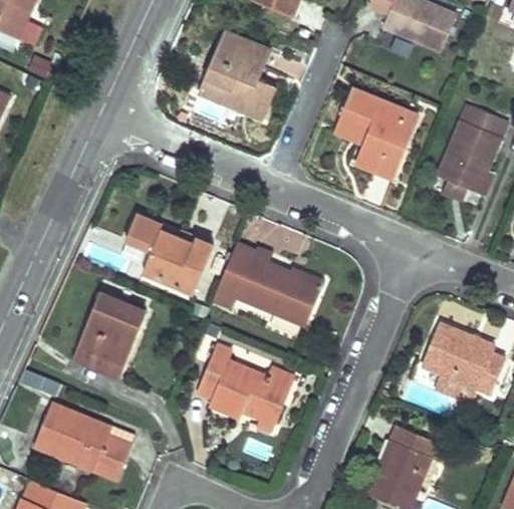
[(3,0),(4,1),(0,0),(0,37),(2,38),(3,35),(27,45),(48,0),(3,0)]
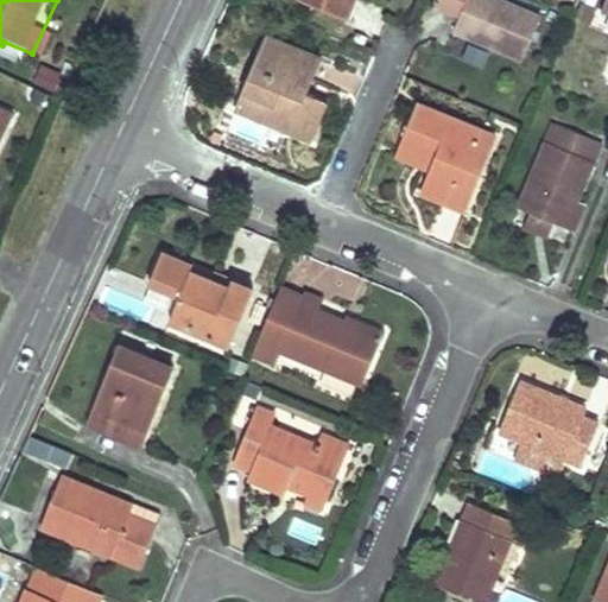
[(302,0),(343,17),(350,0),(302,0)]
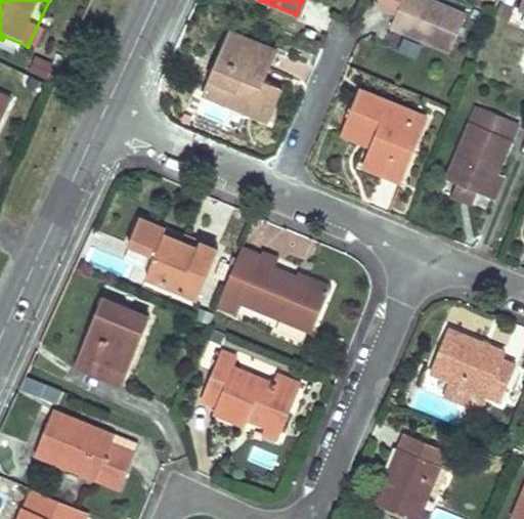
[(448,55),(455,38),(463,22),(411,0),(402,0),(390,31),(448,55)]
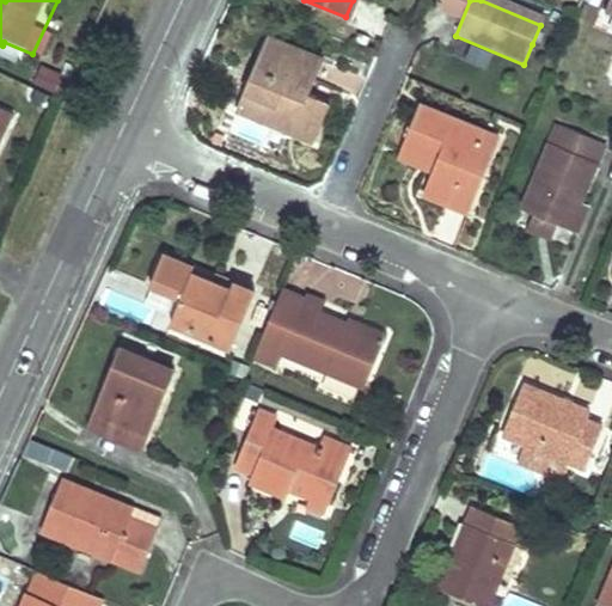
[(323,60),(297,48),(269,35),(242,96),(263,105),(265,102),(276,106),(269,121),(312,141),(330,103),(308,93),(323,60)]
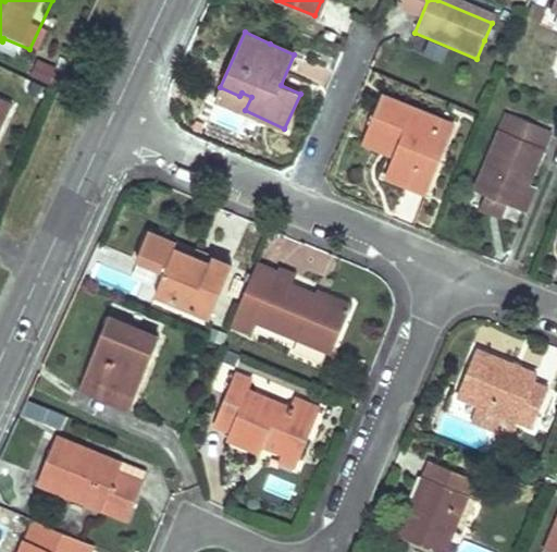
[(40,63),(32,77),(54,92),(63,78),(40,63)]
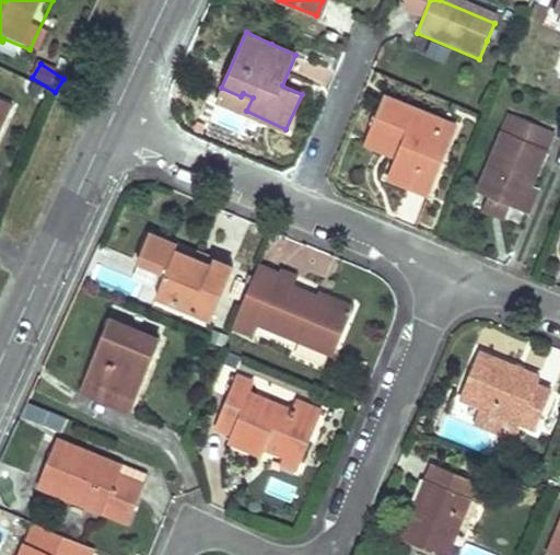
[(221,88),(217,96),(246,111),(253,97),(243,93),(241,96),(221,88)]
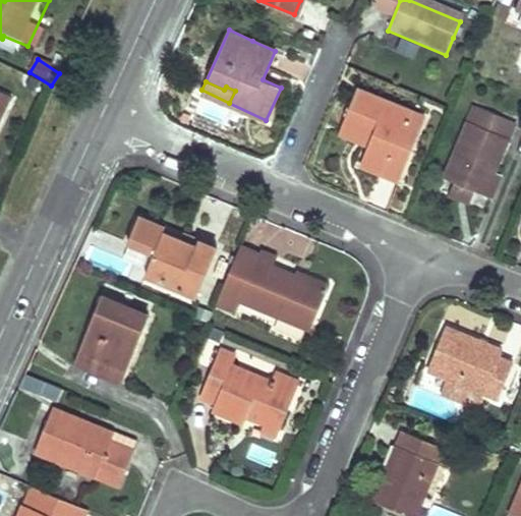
[(364,148),(363,152),(357,164),(398,181),(411,147),(406,146),(416,120),(356,95),(342,127),(368,138),(364,148)]
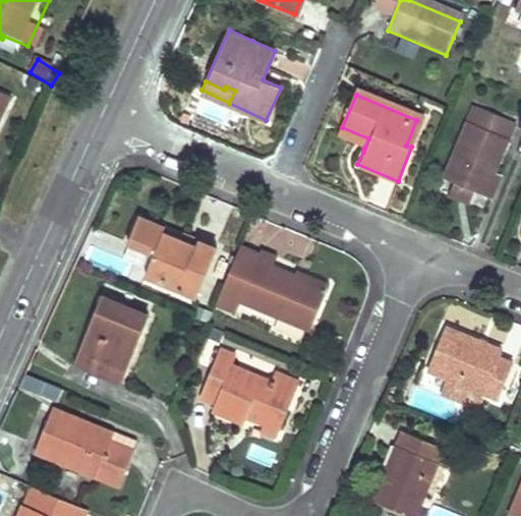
[(0,146),(19,105),(0,96),(0,146)]
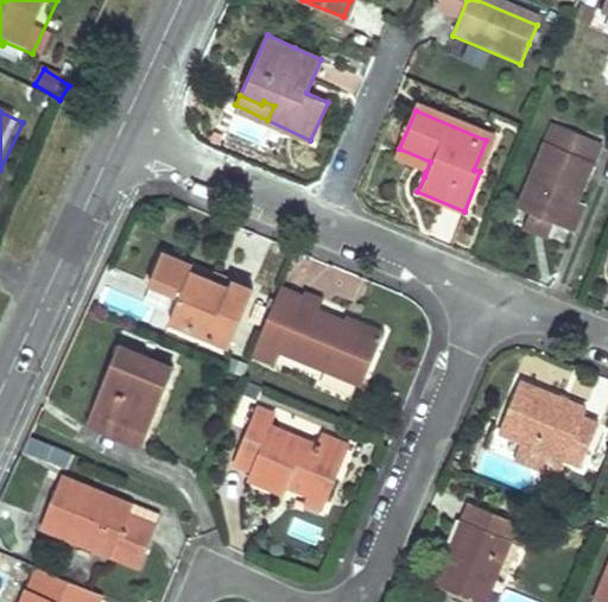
[(540,217),(553,223),(562,227),(572,202),(599,143),(556,125),(519,208),(530,213),(540,217)]
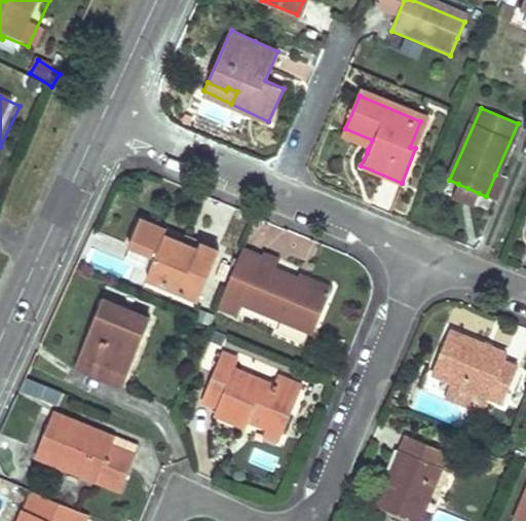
[(415,148),(426,123),(420,121),(410,147),(415,148)]
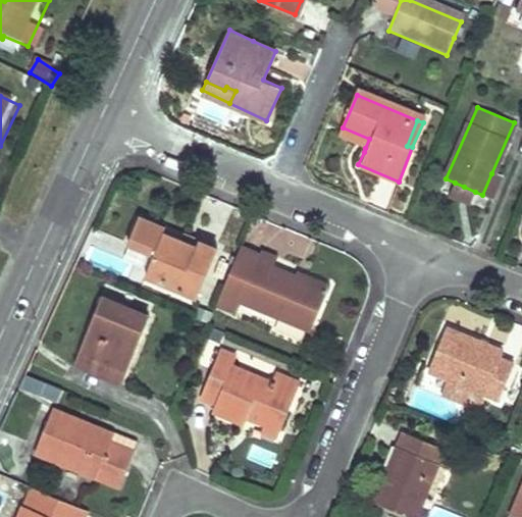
[(343,127),(340,137),(365,148),(369,139),(343,127)]
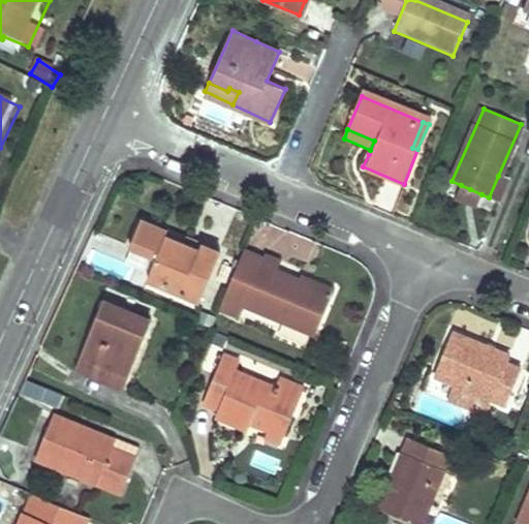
[(498,176),(489,197),(500,203),(509,181),(498,176)]
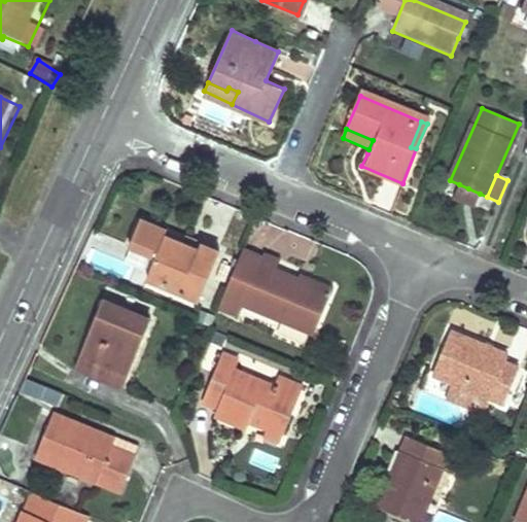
[(468,188),(459,184),(453,201),(473,209),(480,194),(468,188)]
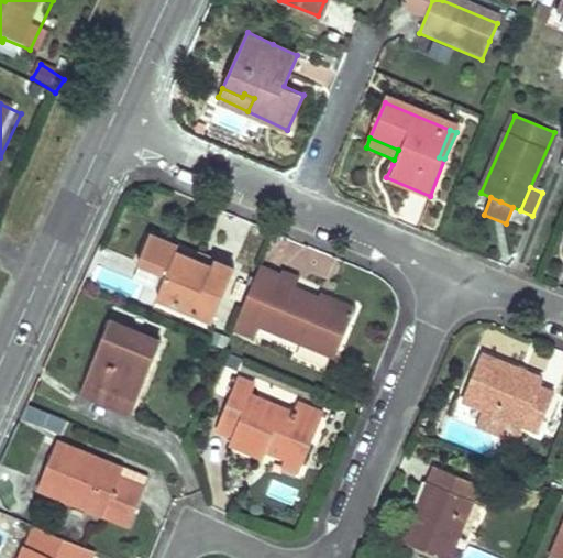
[(211,259),(176,244),(174,251),(209,266),(211,259)]
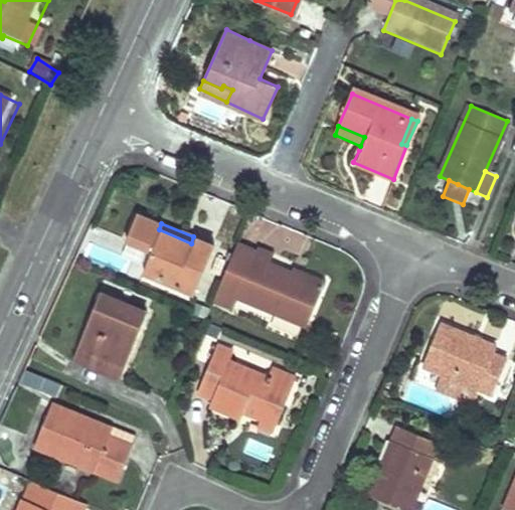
[(212,244),(203,240),(193,236),(191,243),(159,229),(142,269),(192,291),(212,244)]
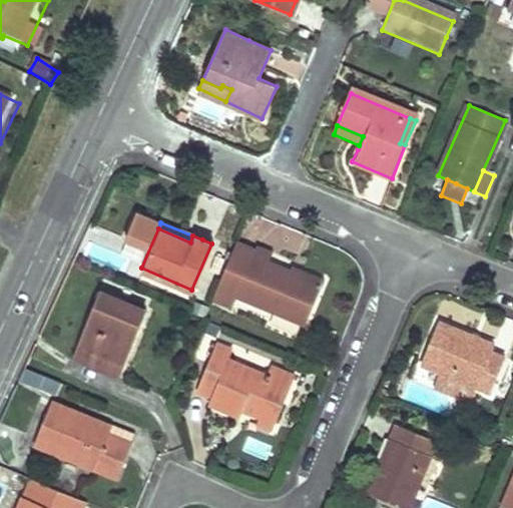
[(236,297),(304,325),(322,284),(290,269),(268,260),(271,251),(257,245),(253,251),(237,243),(213,299),(230,307),(236,297)]
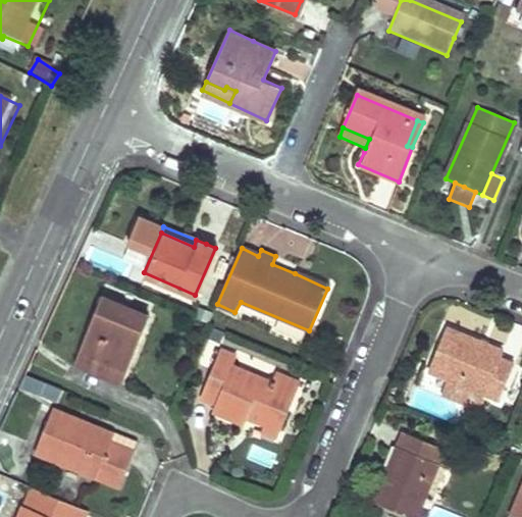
[(328,286),(296,271),(295,273),(327,289),(328,286)]
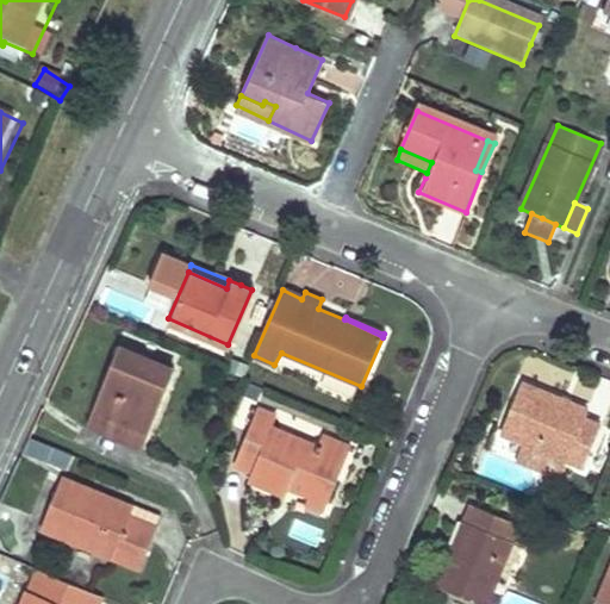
[(144,436),(156,403),(169,371),(114,349),(88,415),(144,436)]
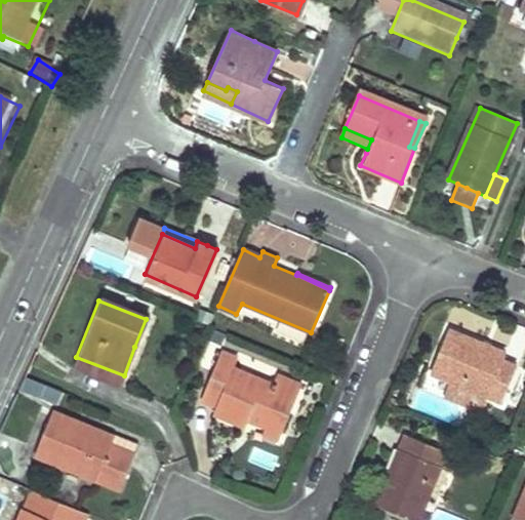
[(502,354),(447,330),(421,392),(481,416),(488,398),(500,403),(515,368),(499,362),(502,354)]
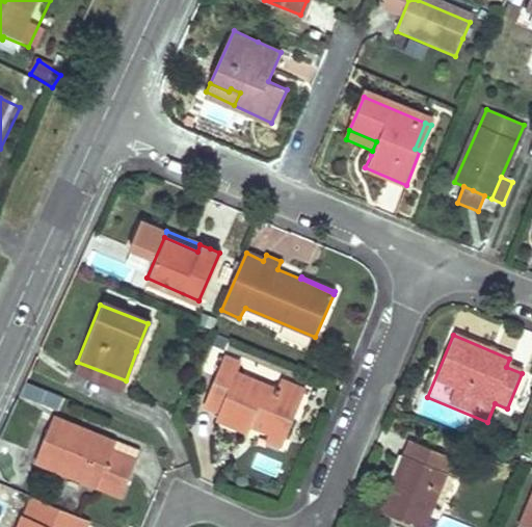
[(282,439),(290,418),(285,416),(292,399),(272,391),(234,374),(238,366),(220,359),(201,405),(216,412),(214,415),(213,417),(246,431),(249,425),(282,439)]
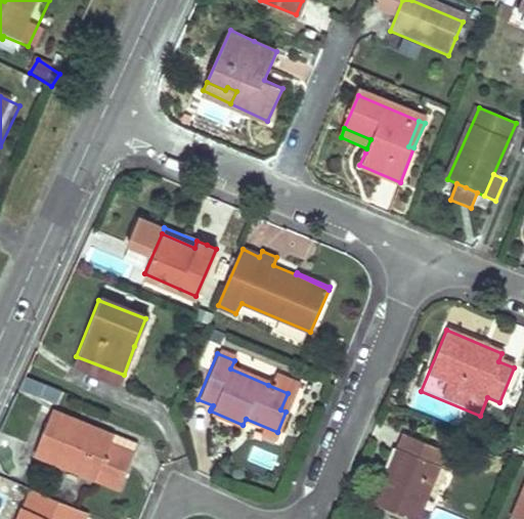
[(72,366),(119,385),(124,375),(76,356),(72,366)]
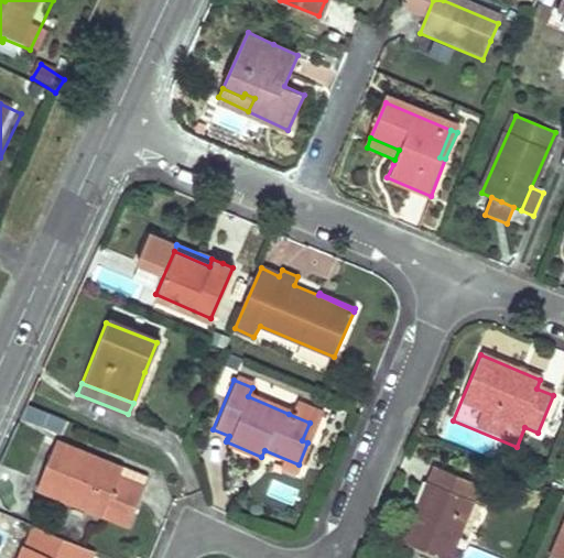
[(320,414),(293,403),(289,414),(310,423),(302,440),(307,442),(320,414)]
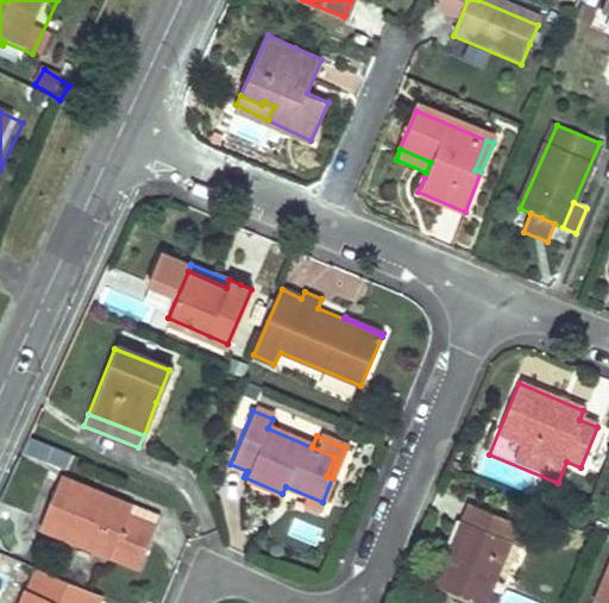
[(130,508),(61,477),(38,529),(137,573),(155,529),(126,516),(130,508)]
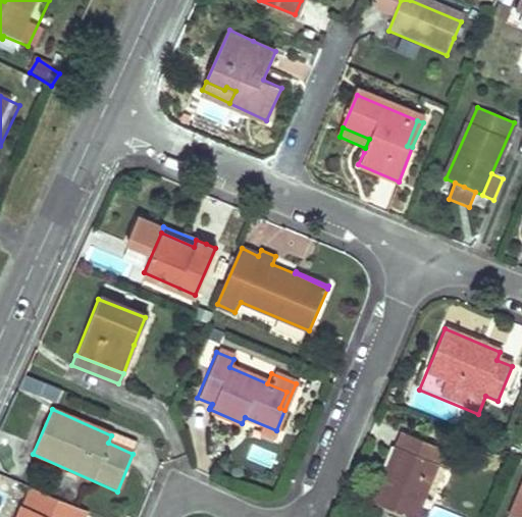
[(242,423),(273,436),(276,430),(245,417),(242,423)]
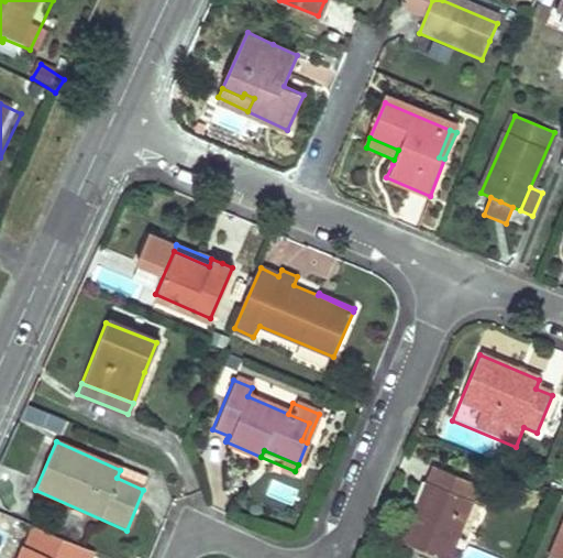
[(424,483),(429,485),(432,487),(421,512),(415,509),(400,542),(437,557),(450,557),(479,487),(432,466),(424,483)]
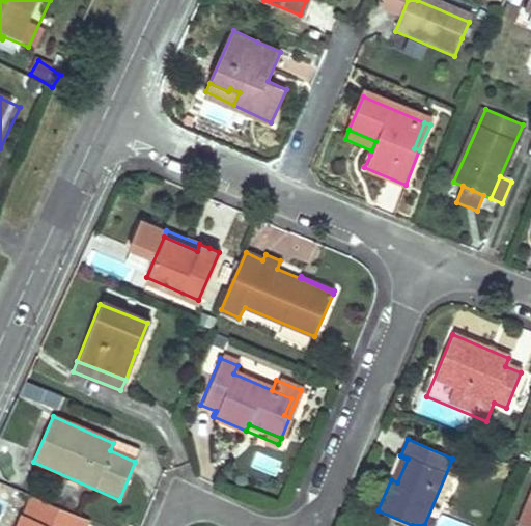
[(530,525),(530,494),(519,525),(530,525)]
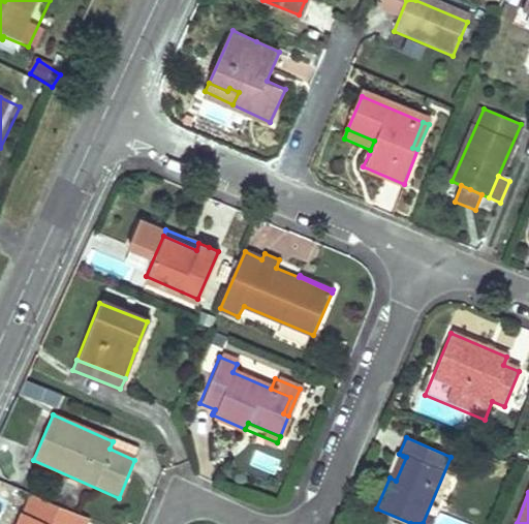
[(68,523),(73,513),(35,496),(29,513),(25,512),(19,523),(68,523)]
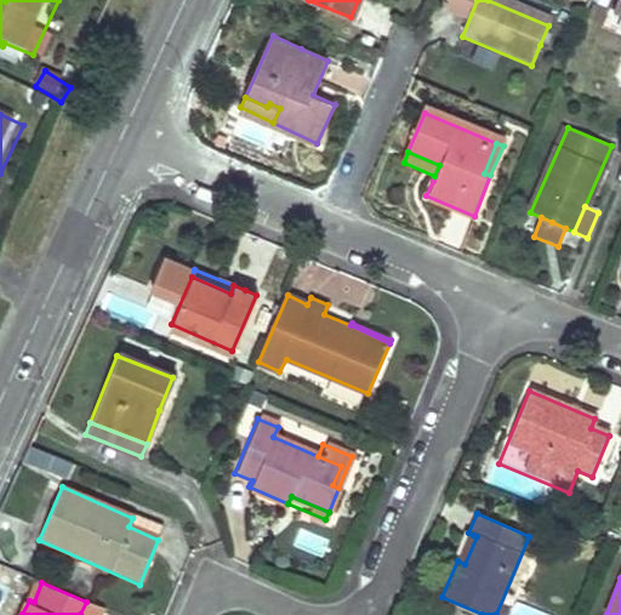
[(102,614),(104,609),(86,602),(80,614),(102,614)]
